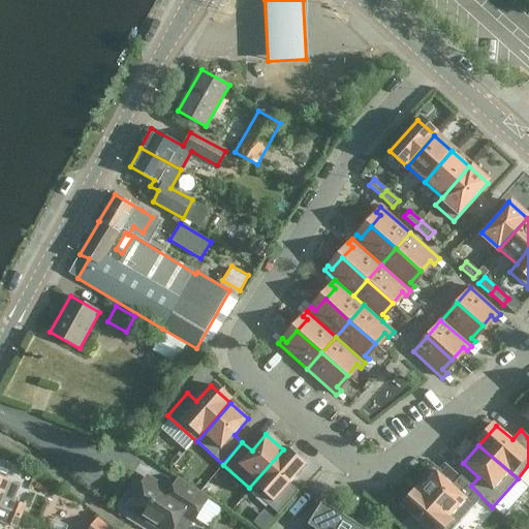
[(289,485),(304,468),(283,450),(250,489),(279,515),(299,492),(289,485)]
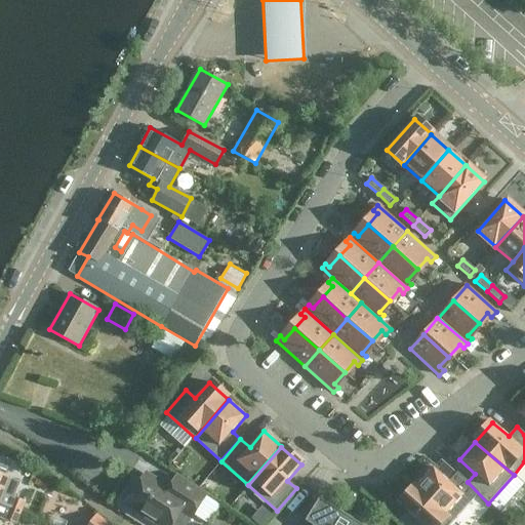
[(449,482),(433,468),(416,486),(455,520),(478,494),(457,473),(449,482)]
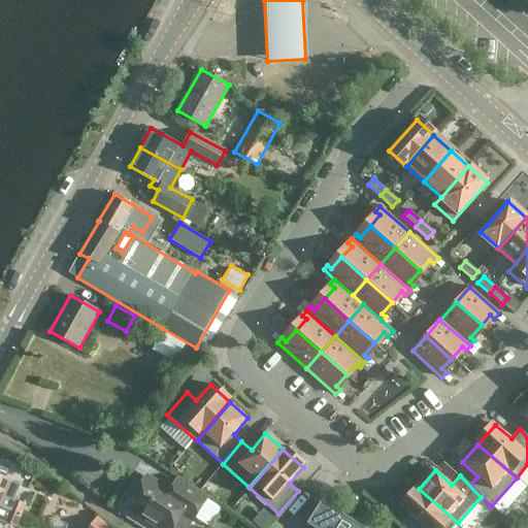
[(0,475),(0,500),(8,480),(0,475)]
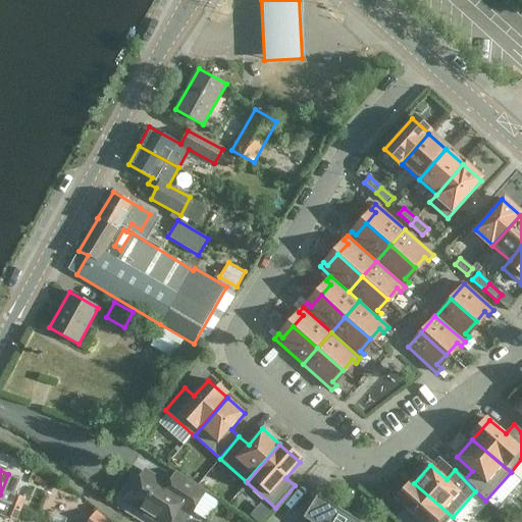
[(127,501),(142,510),(140,512),(154,520),(155,518),(161,521),(184,521),(190,513),(191,514),(204,492),(175,474),(168,487),(145,472),(145,471),(140,480),(136,481),(131,488),(132,492),(126,501),(127,501)]
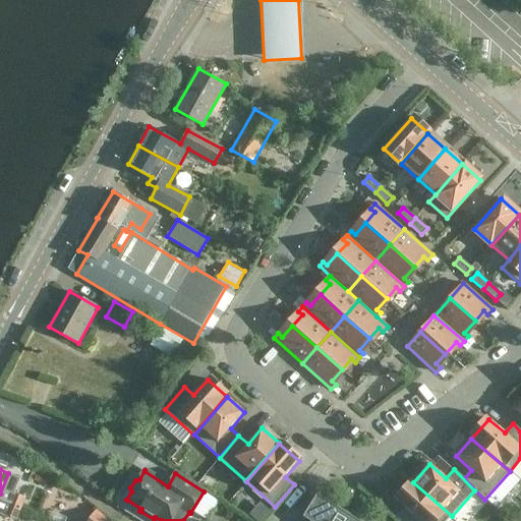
[(413,483),(396,502),(412,516),(407,520),(447,520),(451,516),(413,483)]
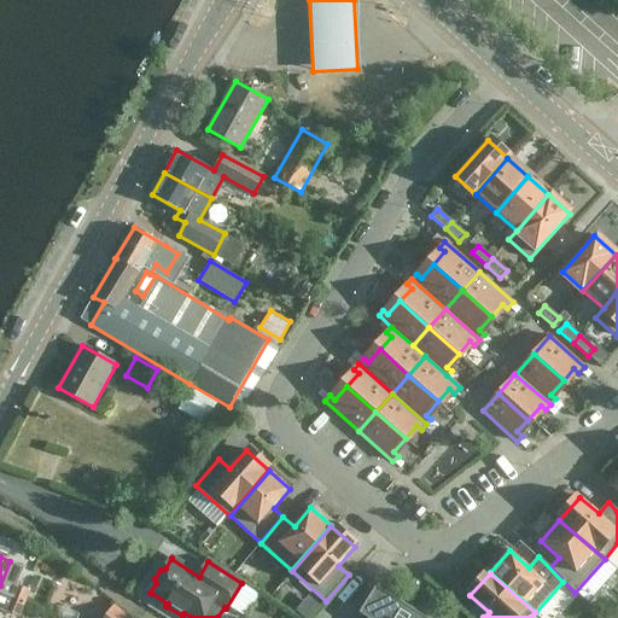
[(17,584),(11,598),(24,604),(30,590),(17,584)]
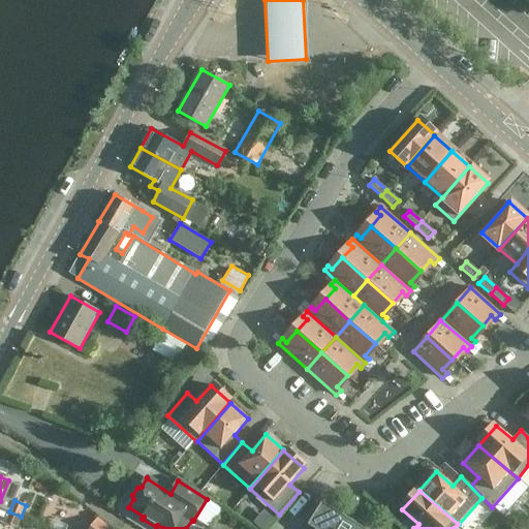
[(313,528),(363,528),(321,502),(308,525),(313,528)]
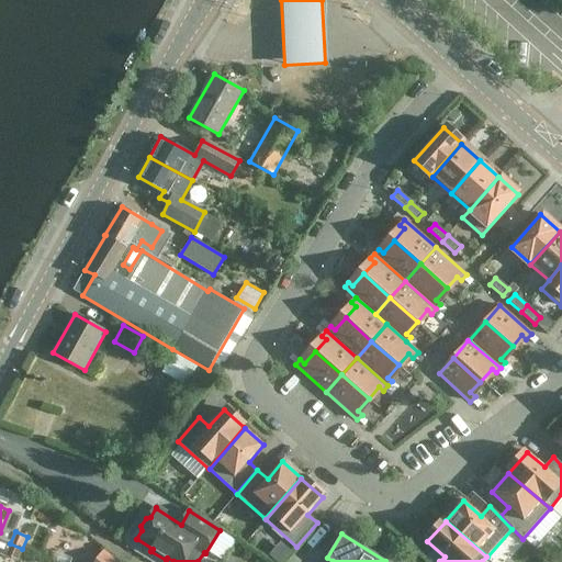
[(0,553),(4,555),(6,555),(18,560),(22,549),(10,543),(0,539),(0,553)]
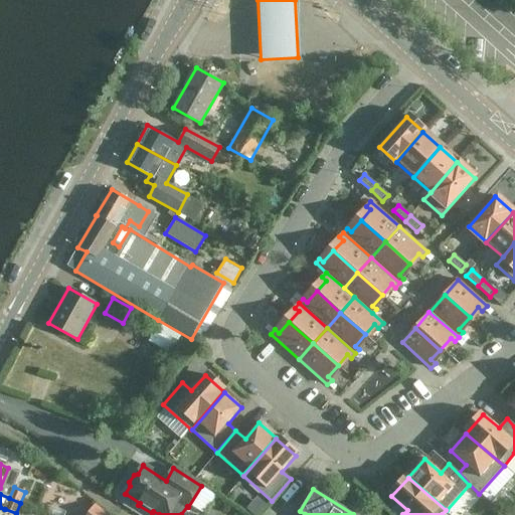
[(86,514),(107,514),(95,505),(86,514)]
